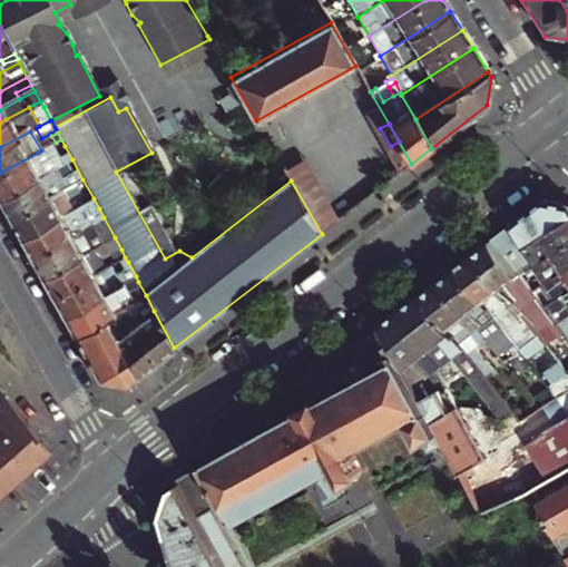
[(65,146),(61,139),(56,143),(59,149),(65,146)]
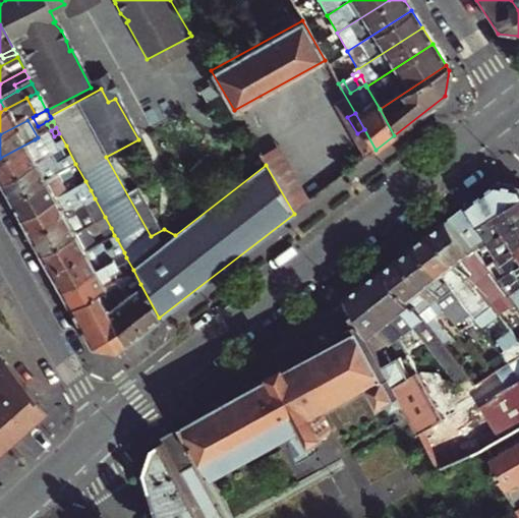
[(66,146),(59,133),(54,136),(61,149),(66,146)]
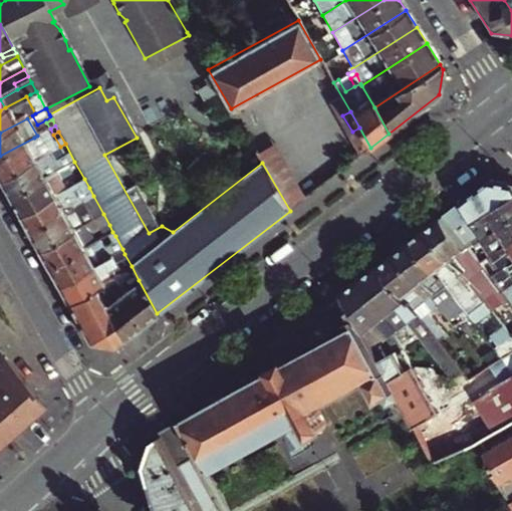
[(0,180),(44,156),(34,138),(0,156),(0,180)]
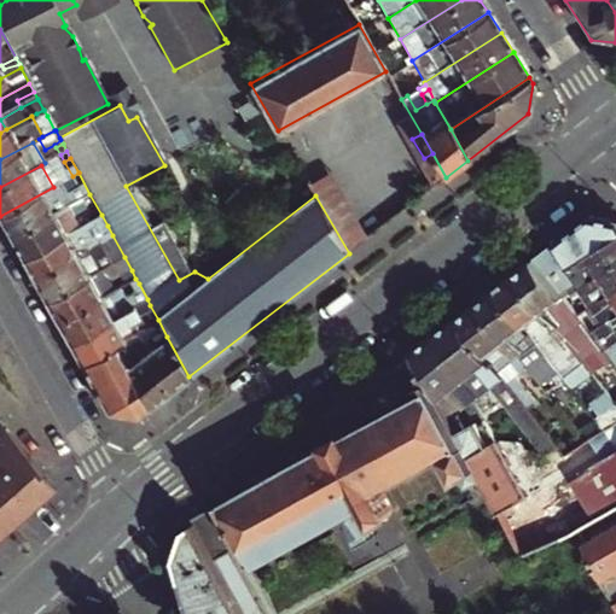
[(11,239),(64,209),(83,198),(89,194),(79,173),(73,176),(53,187),(0,216),(0,220),(11,239)]
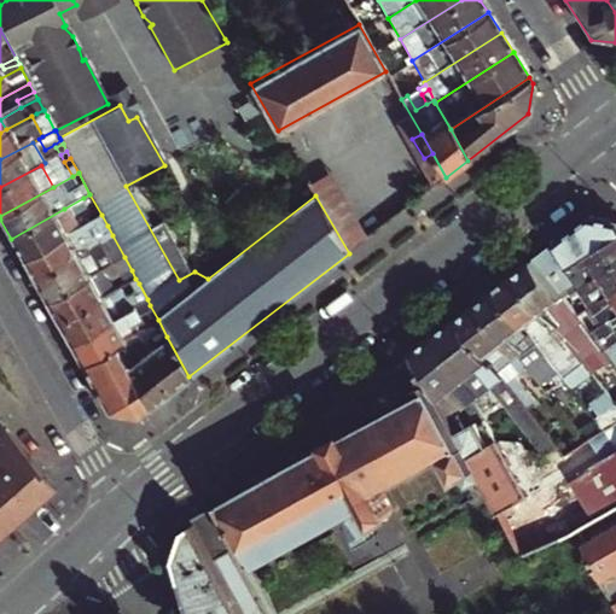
[(329,173),(309,185),(315,196),(349,253),(367,239),(329,173)]
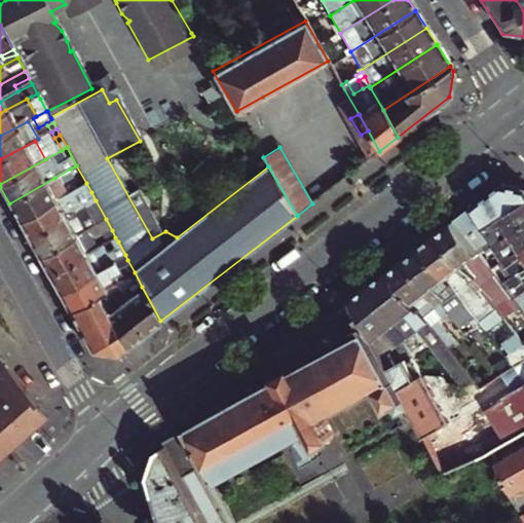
[(76,165),(71,169),(80,186),(86,183),(76,165)]
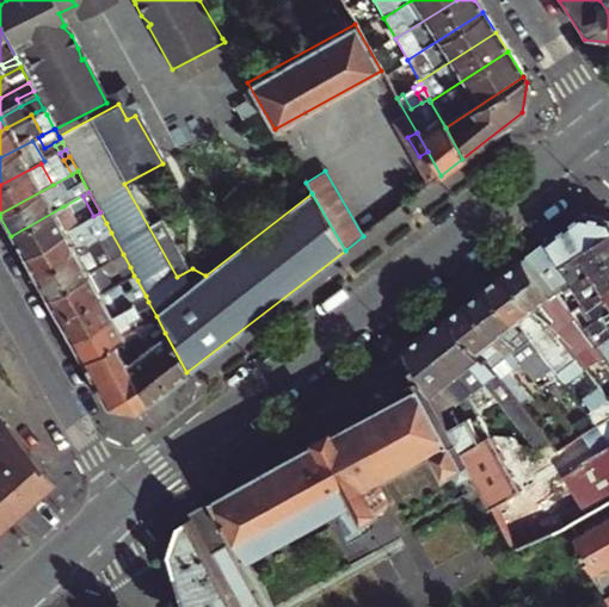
[(22,255),(75,227),(63,206),(11,236),(22,255)]
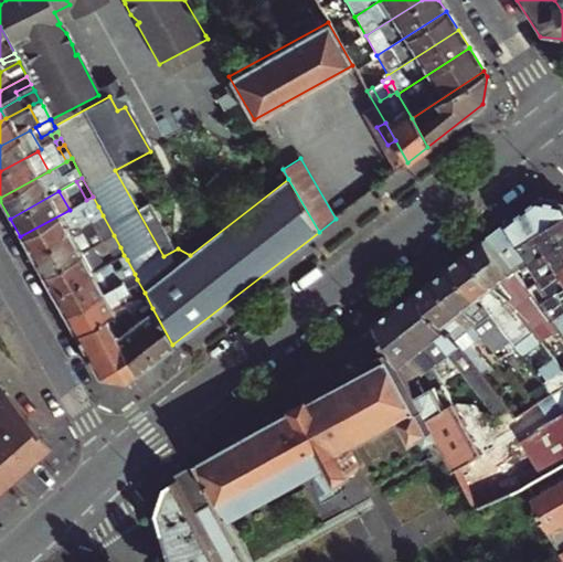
[(86,200),(70,210),(20,236),(30,256),(81,228),(76,219),(98,207),(93,197),(86,200)]
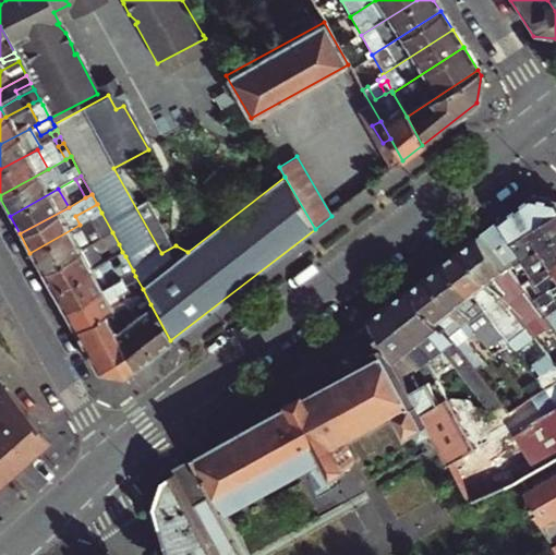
[(520,241),(555,218),(555,201),(534,197),(482,238),(498,260),(514,250),(511,246),(520,241)]
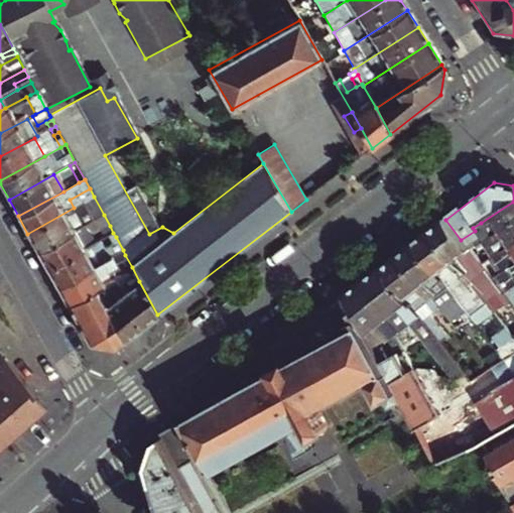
[(104,215),(94,197),(74,208),(27,234),(37,251),(84,226),(99,218),(104,215)]
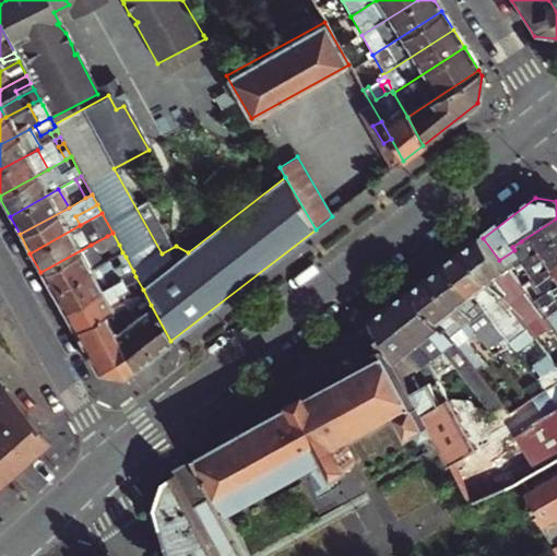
[(532,258),(556,241),(556,219),(521,241),(532,258)]
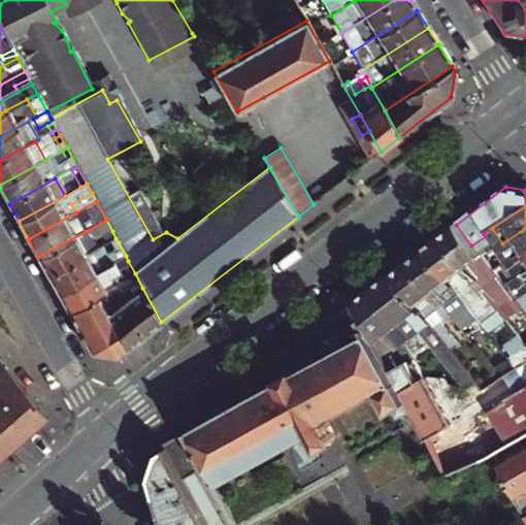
[(106,220),(101,223),(107,234),(112,231),(106,220)]
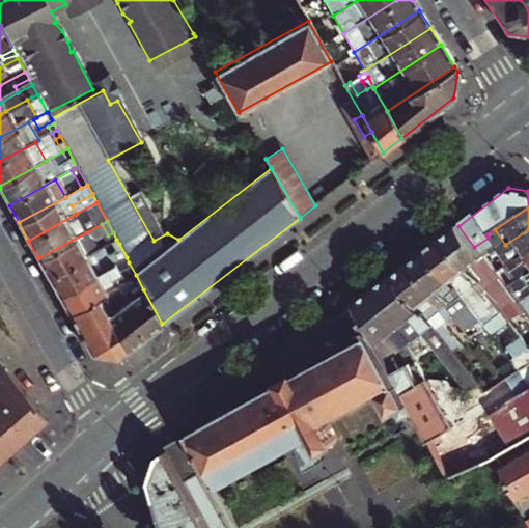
[(502,282),(495,274),(486,264),(483,258),(480,254),(474,247),(458,226),(443,239),(490,299),(505,287),(502,282)]
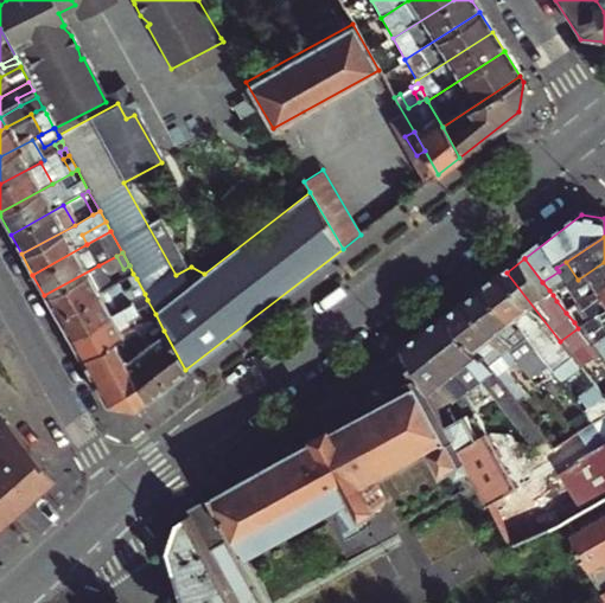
[(588,299),(604,288),(604,262),(578,280),(588,299)]
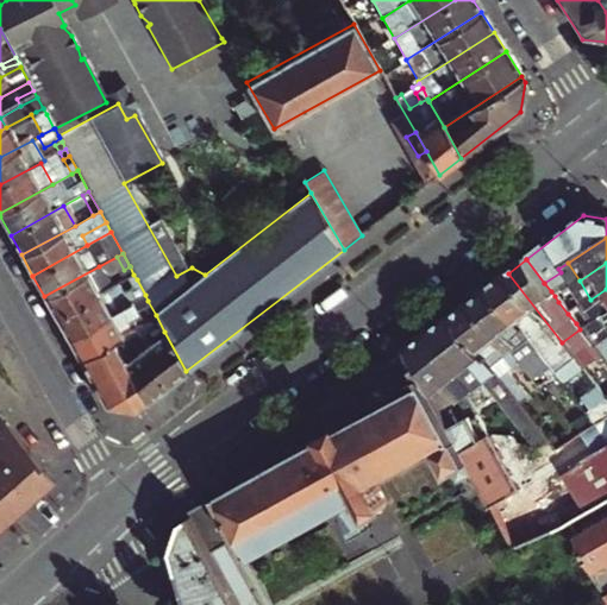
[(105,277),(99,266),(44,296),(56,316),(98,294),(92,284),(105,277)]
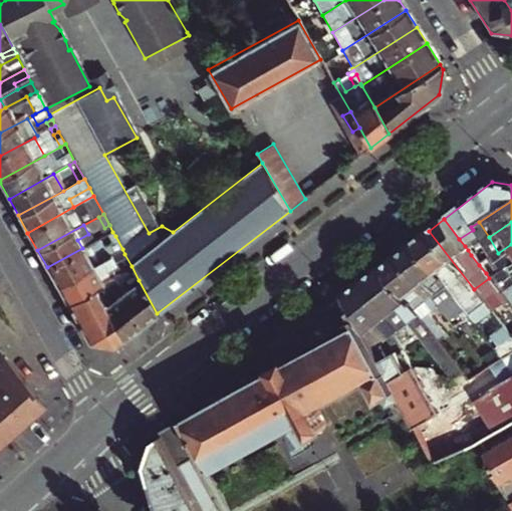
[(112,232),(109,225),(104,228),(107,235),(112,232)]
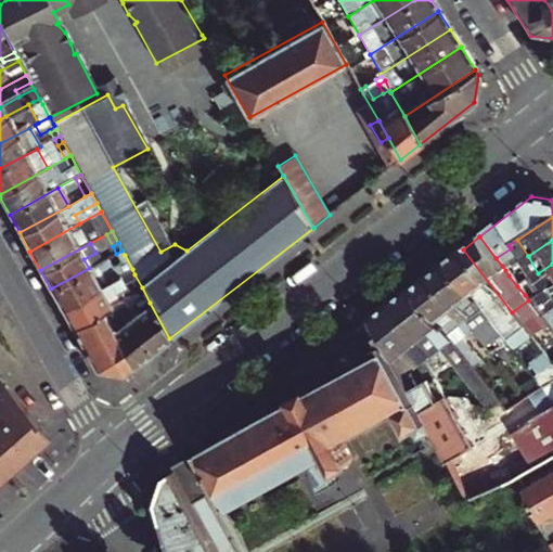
[(463,249),(446,262),(494,325),(496,328),(506,320),(510,323),(516,319),(512,312),(463,249)]
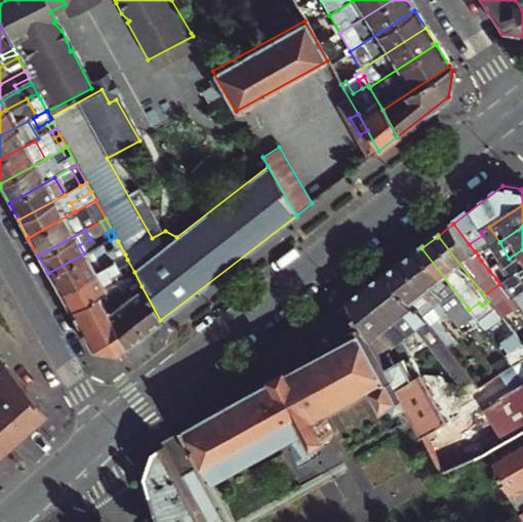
[(125,254),(118,241),(112,244),(101,250),(108,264),(121,256),(125,254)]
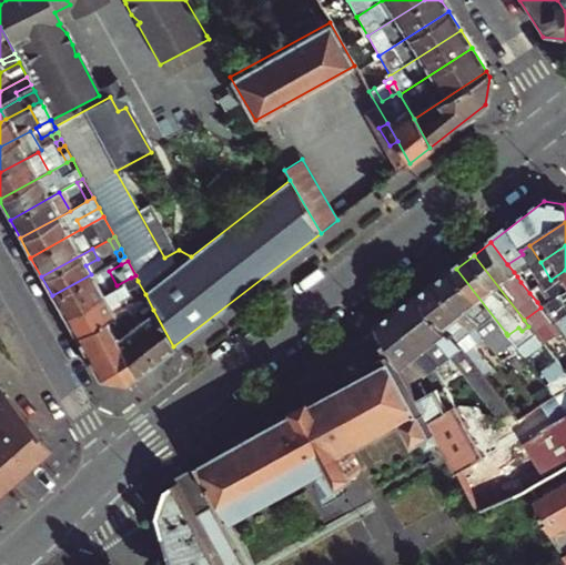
[(531,268),(527,263),(521,268),(524,272),(525,271),(531,268)]
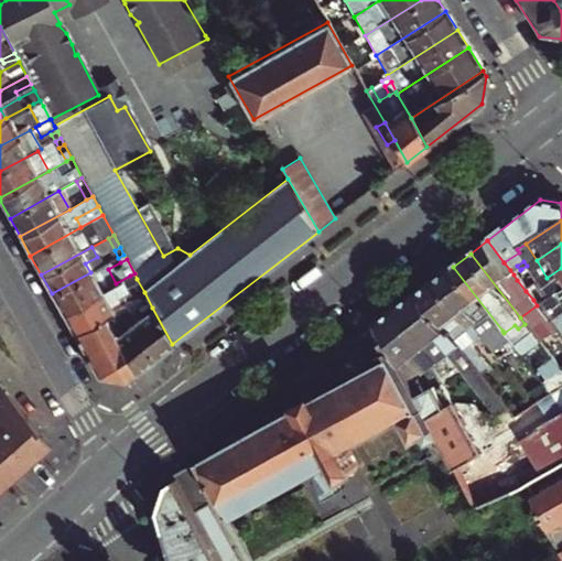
[(62,313),(115,284),(116,283),(108,269),(105,265),(90,272),(52,293),(62,313)]
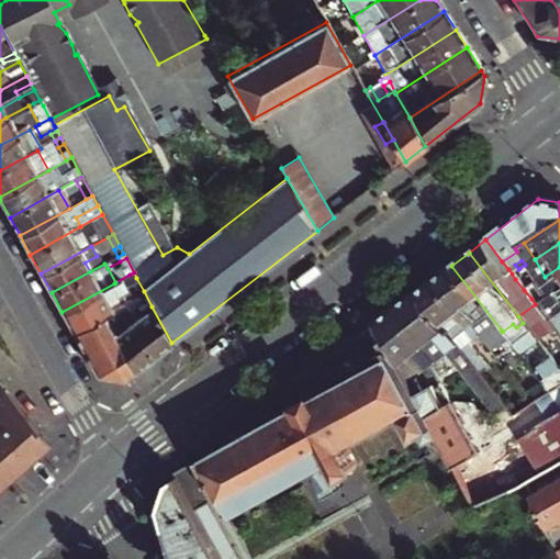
[(434,279),(480,338),(488,348),(494,344),(490,338),(501,330),(451,266),(434,279)]
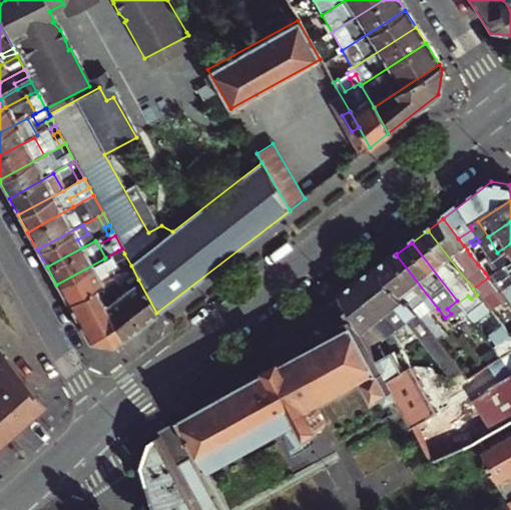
[(506,268),(510,265),(510,243),(497,252),(506,268)]
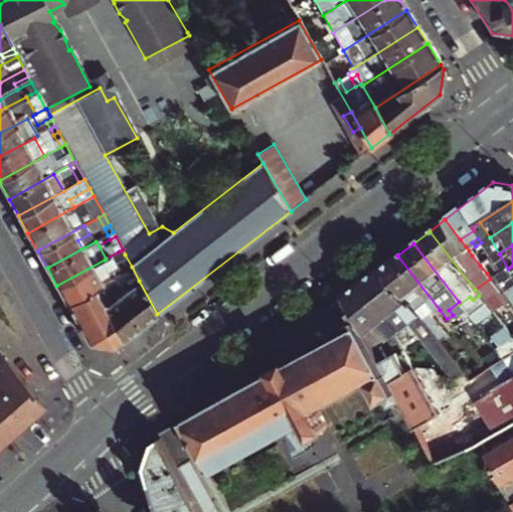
[(479,250),(476,245),(475,246),(469,250),(472,256),(479,250)]
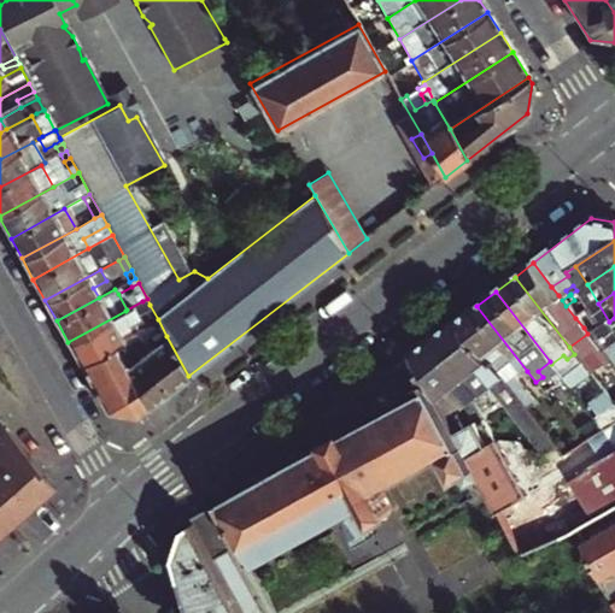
[(145,307),(153,322),(158,319),(150,305),(145,307)]
